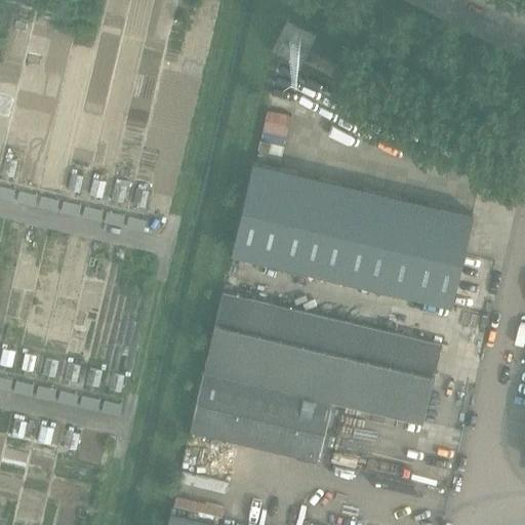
[(283,43),(277,53),(294,63),(299,52),(283,43)]
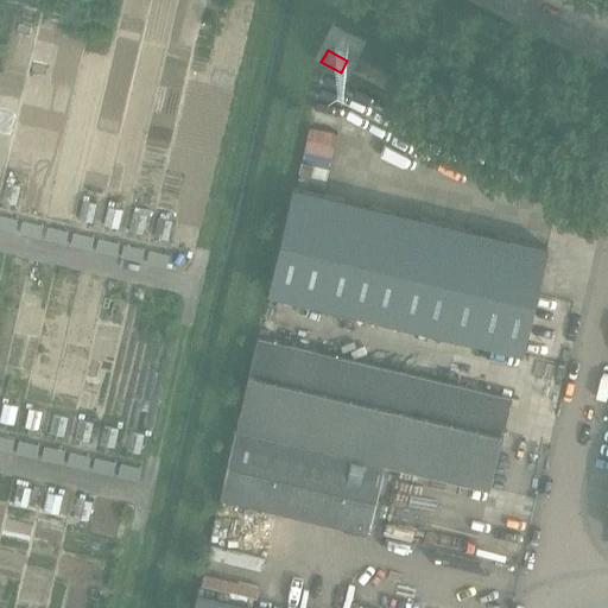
[(292,187),(267,293),(293,299),(523,354),(548,247),(292,187)]
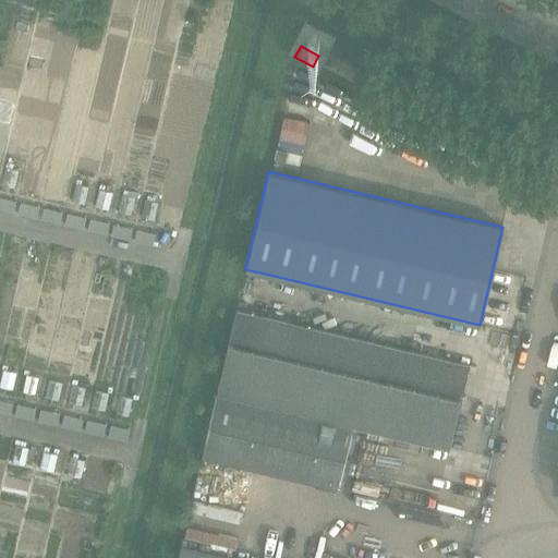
[(0,197),(0,210),(13,214),(16,202),(0,197)]
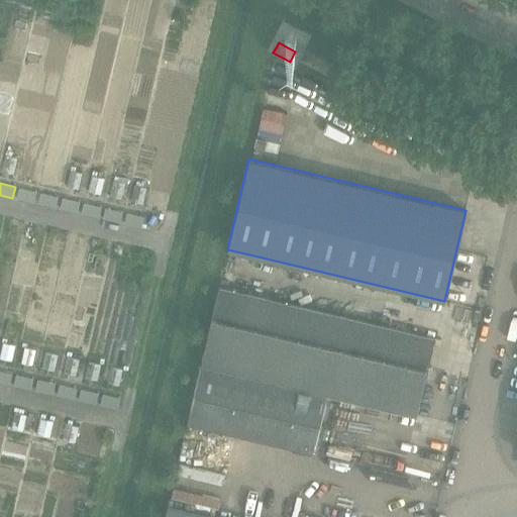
[(18,188),(16,199),(33,203),(36,192),(18,188)]
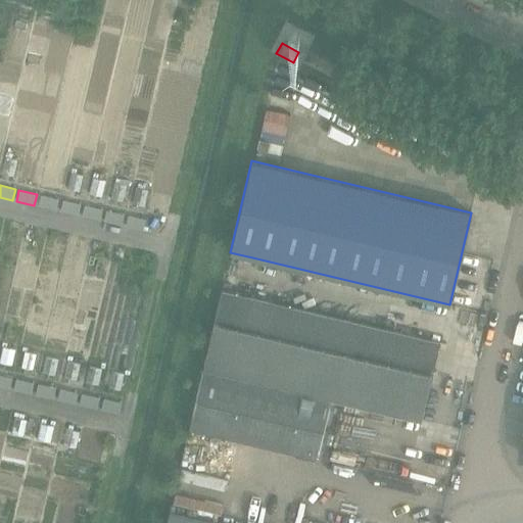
[(41,195),(38,206),(55,210),(58,199),(41,195)]
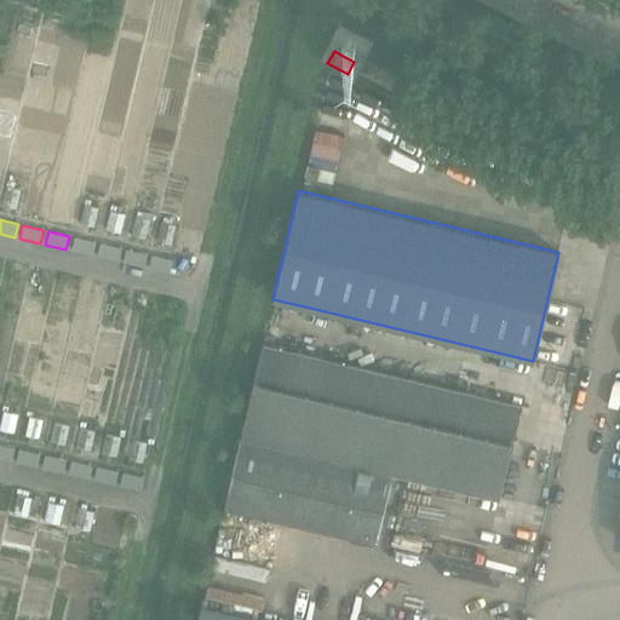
[(75,237),(72,251),(93,256),(96,244),(96,241),(75,237)]
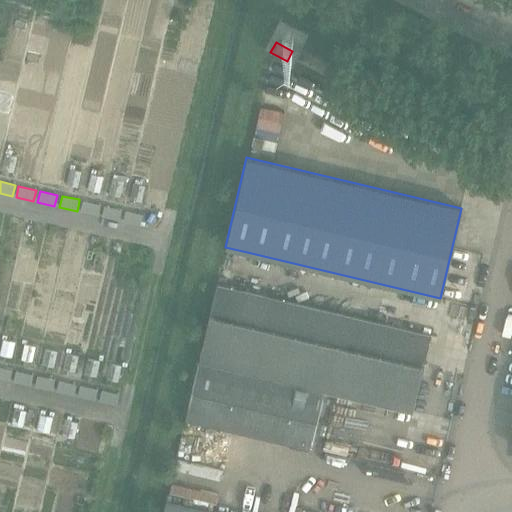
[(83,201),(80,213),(98,216),(100,205),(83,201)]
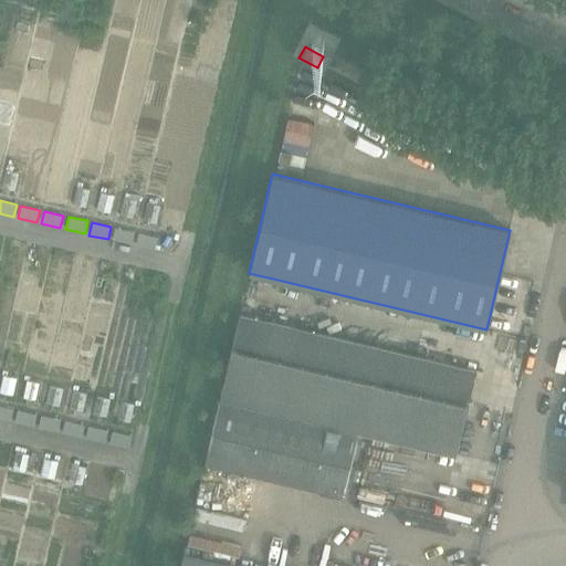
[(115,228),(112,240),(132,244),(134,233),(134,232),(115,228)]
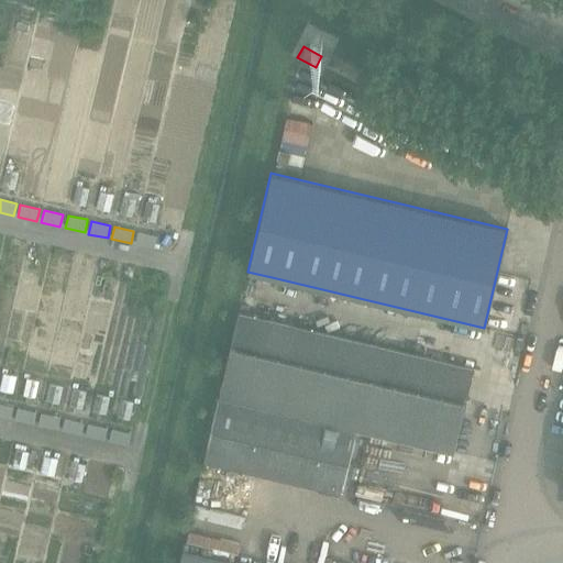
[(139,232),(135,244),(154,249),(156,236),(139,232)]
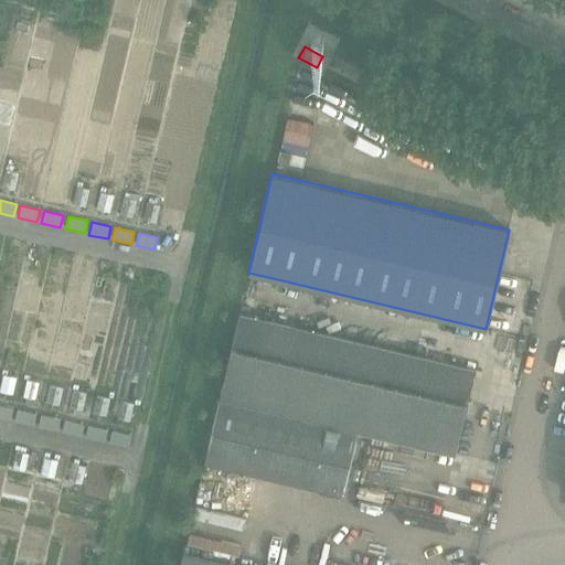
[(238,313),(219,401),(355,433),(455,456),(475,369),(263,319),(238,313)]
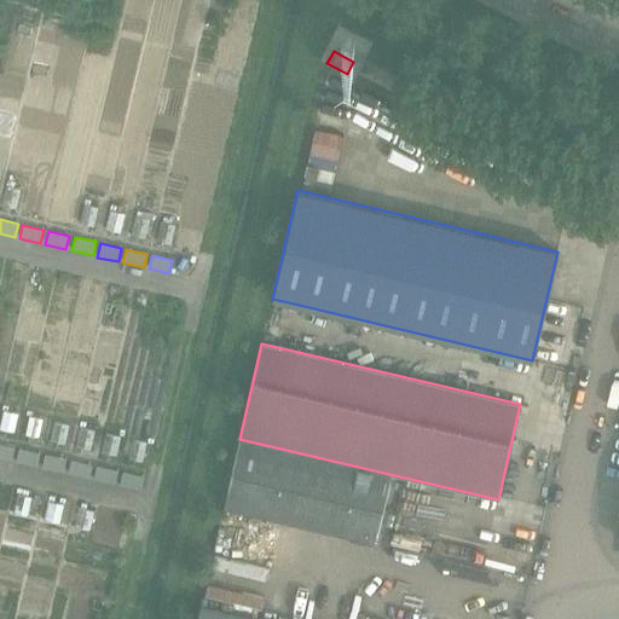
[(374,543),(389,474),(239,439),(224,508),(374,543)]
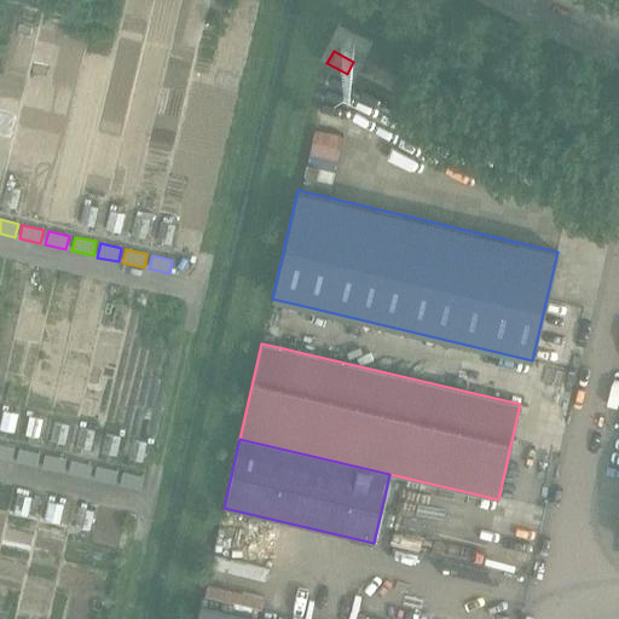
[(0,444),(0,458),(11,461),(13,450),(13,447),(0,444)]
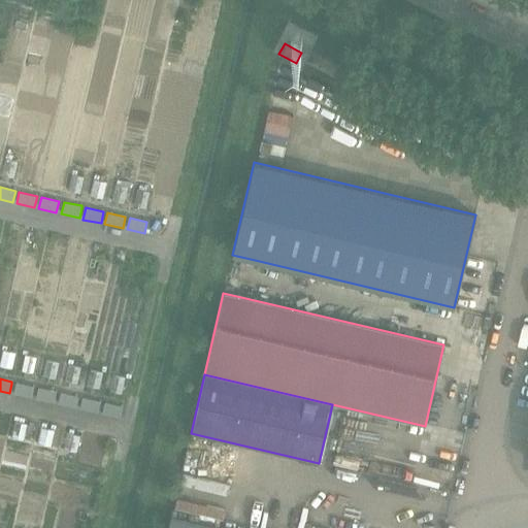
[(15,383),(13,394),(31,398),(34,387),(15,383)]
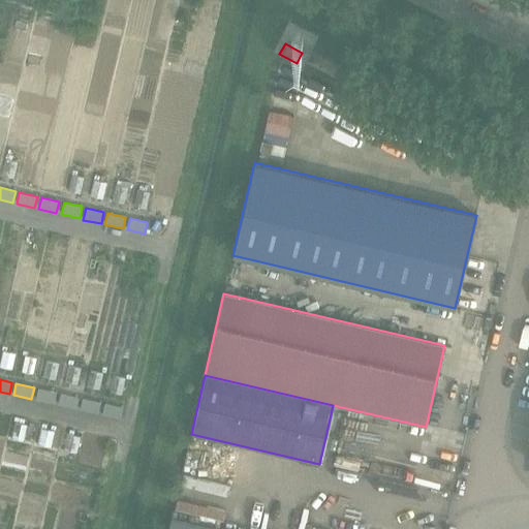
[(38,389),(35,401),(54,405),(56,396),(56,393),(38,389)]
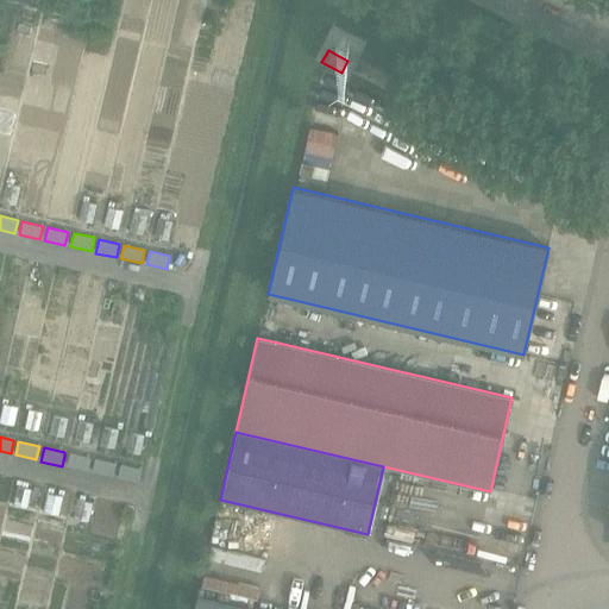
[(69,453),(67,468),(88,471),(90,458),(69,453)]
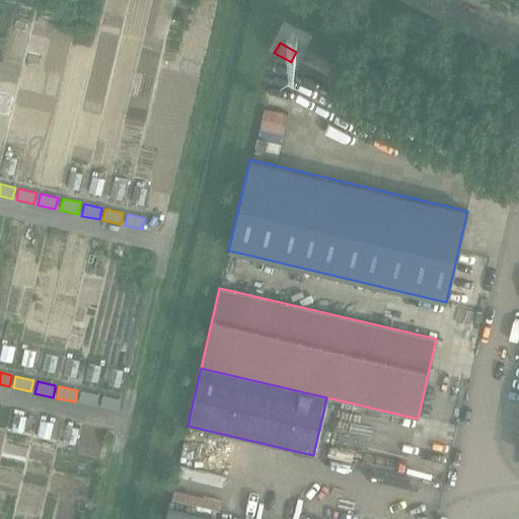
[(81,391),(78,402),(95,406),(98,395),(81,391)]
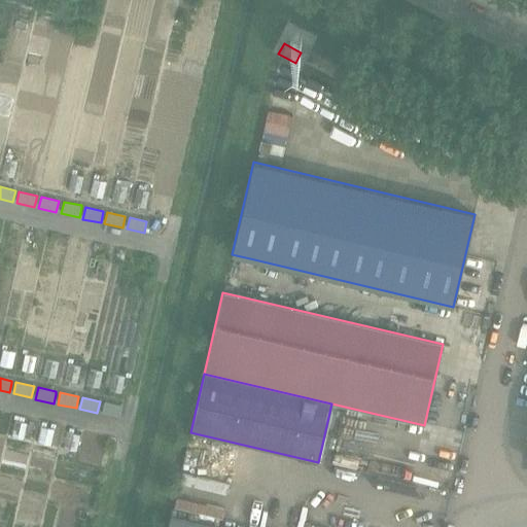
[(104,402),(102,414),(119,418),(123,406),(104,402)]
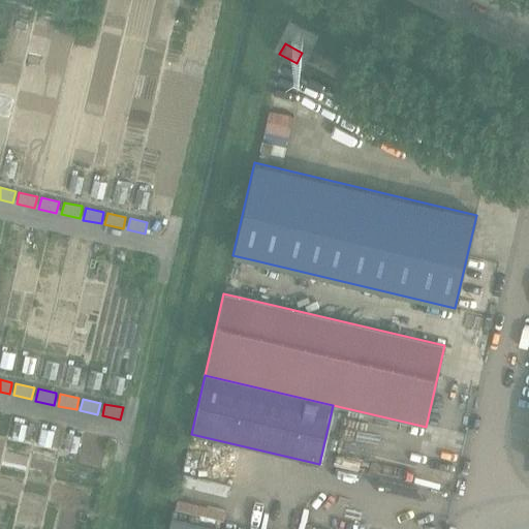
[(182,470),(173,510),(222,522),(231,481),(182,470)]
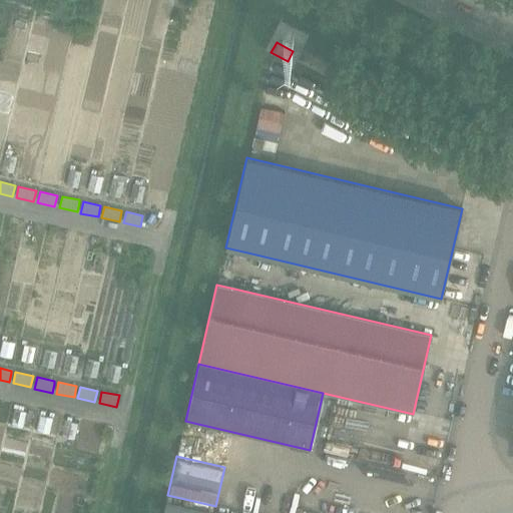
[(213,512),(165,502),(162,512),(213,512)]
